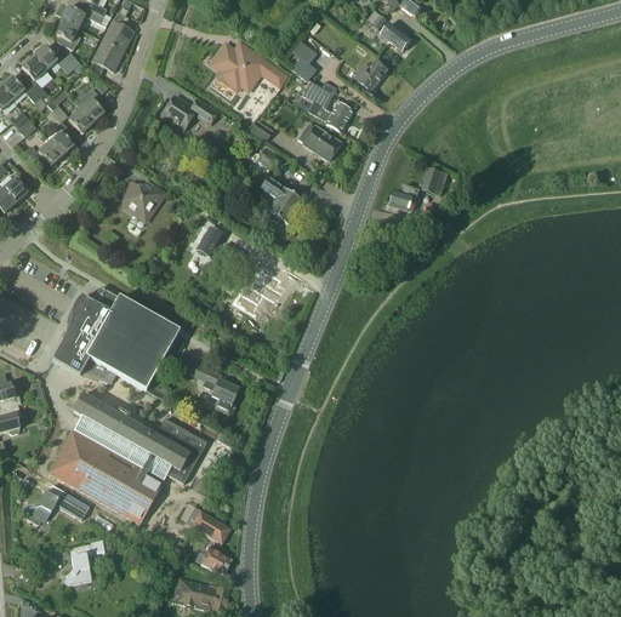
[(78,0),(77,3),(103,16),(107,10),(98,5),(101,0),(78,0)]
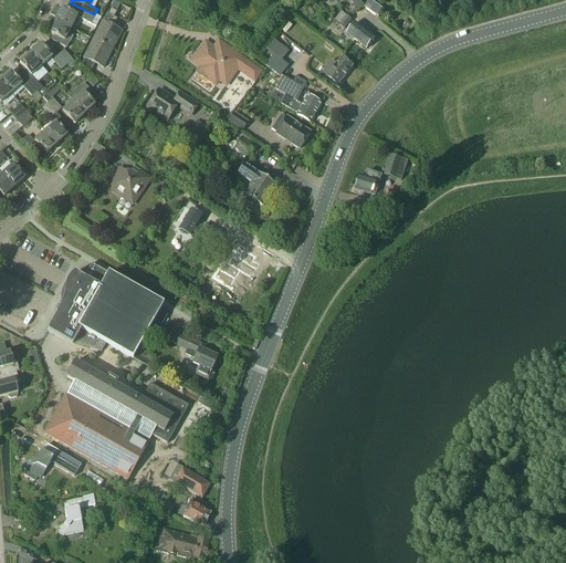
[(91,21),(94,14),(70,2),(66,9),(61,6),(55,18),(71,25),(76,14),(91,21)]
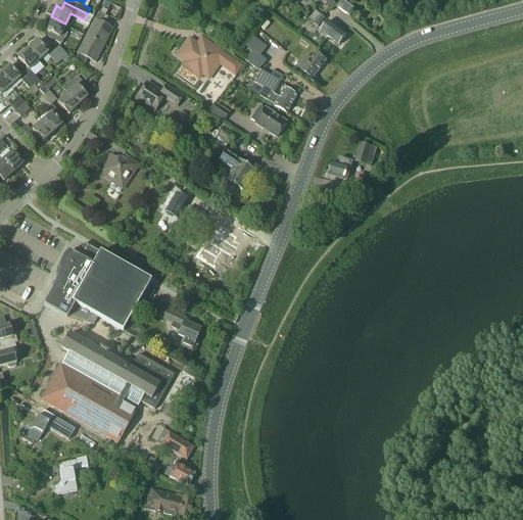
[(316,8),(310,16),(320,25),(326,15),(316,8)]
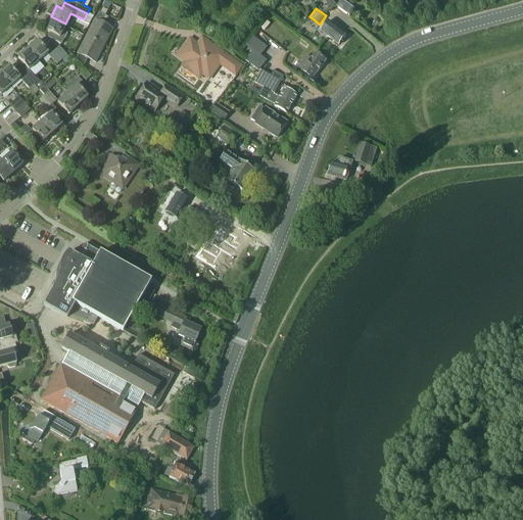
[(65,24),(51,16),(45,28),(49,31),(47,35),(61,42),(67,31),(63,29),(65,24)]
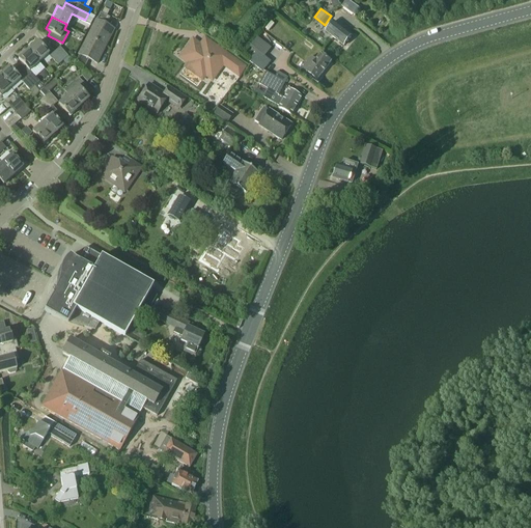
[(95,18),(87,34),(106,45),(114,27),(95,18)]
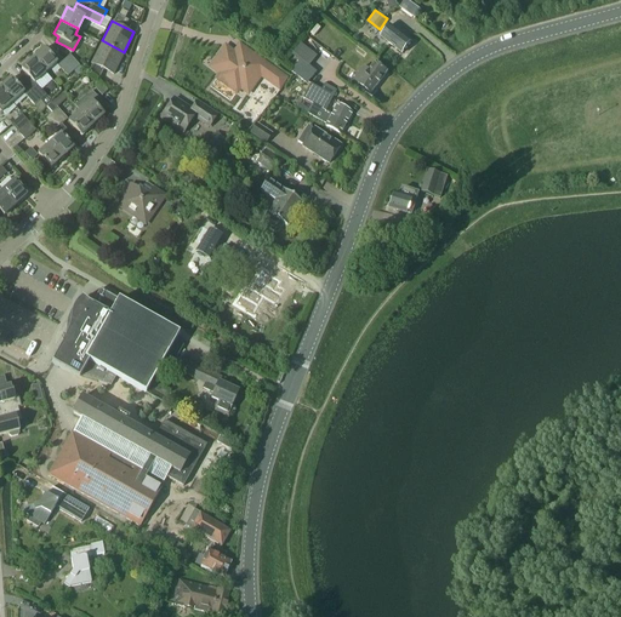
[(382,34),(387,38),(386,38),(402,51),(411,39),(396,26),(396,27),(389,23),(382,34)]
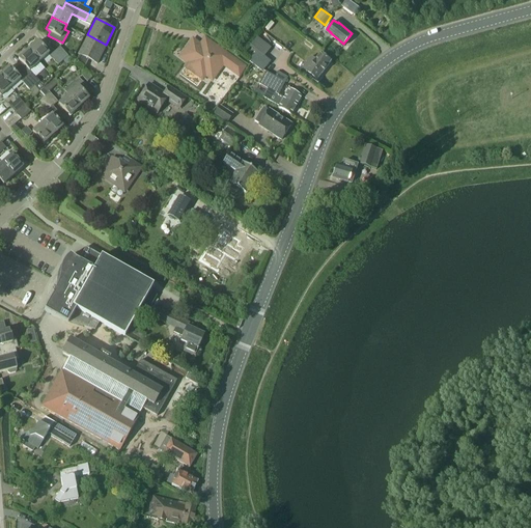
[(106,45),(87,34),(78,52),(96,61),(106,45)]
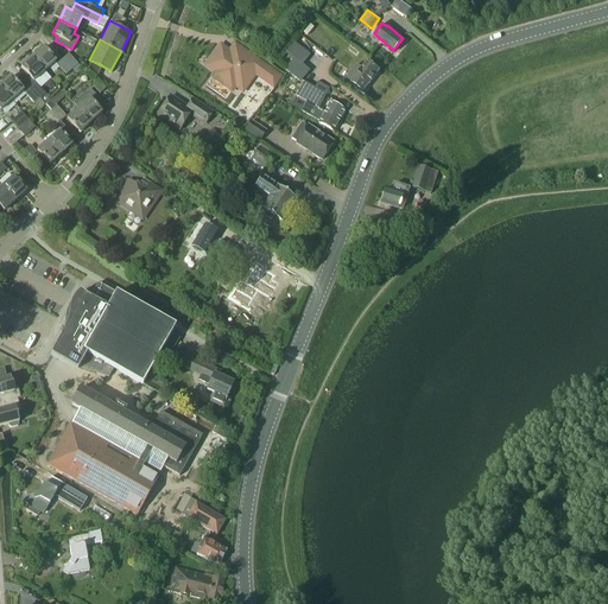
[(221,43),(207,63),(214,68),(236,84),(242,89),(255,71),(264,78),(271,68),(263,62),(241,46),(235,53),(228,49),(221,43)]
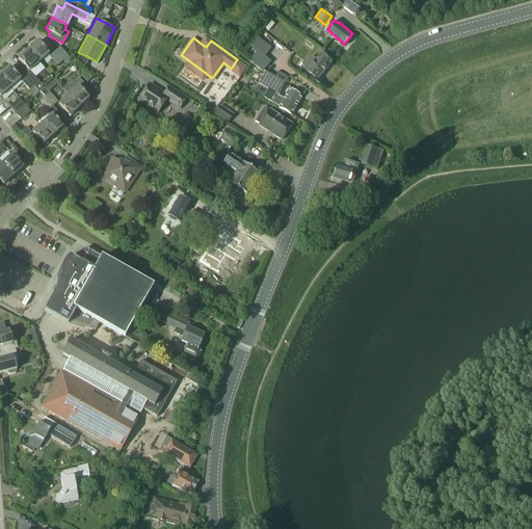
[(28,48),(40,60),(49,52),(37,40),(28,48)]
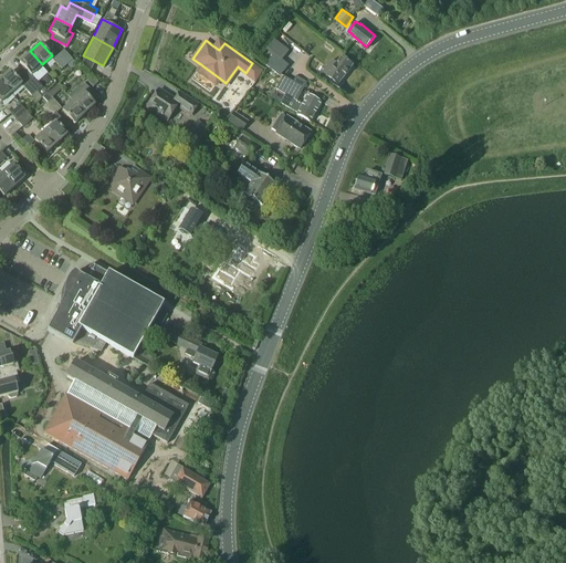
[(59,52),(67,62),(72,59),(64,48),(59,52)]
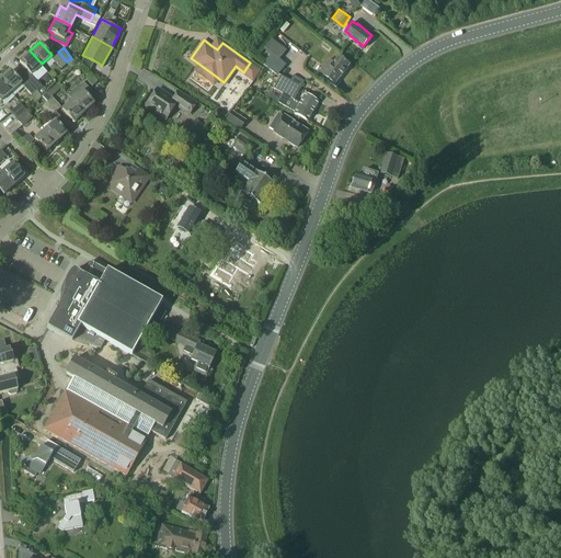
[(42,94),(47,90),(42,83),(32,72),(42,64),(30,50),(20,60),(23,65),(19,68),(36,89),(42,94)]
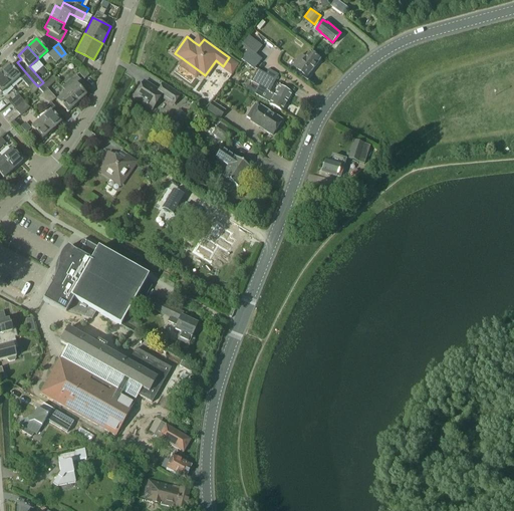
[(61,56),(53,47),(48,52),(55,61),(61,56)]
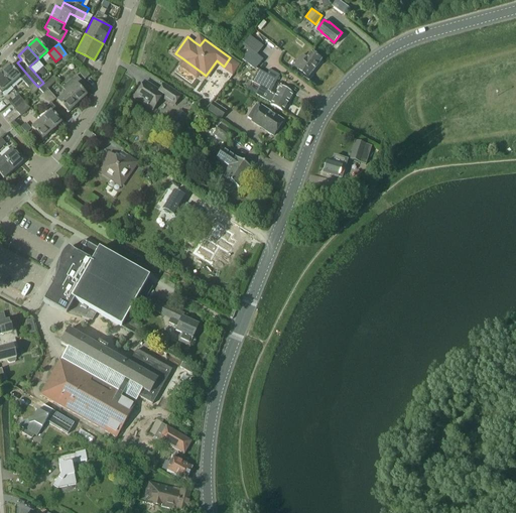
[(263,57),(250,47),(242,57),(255,68),(263,57)]
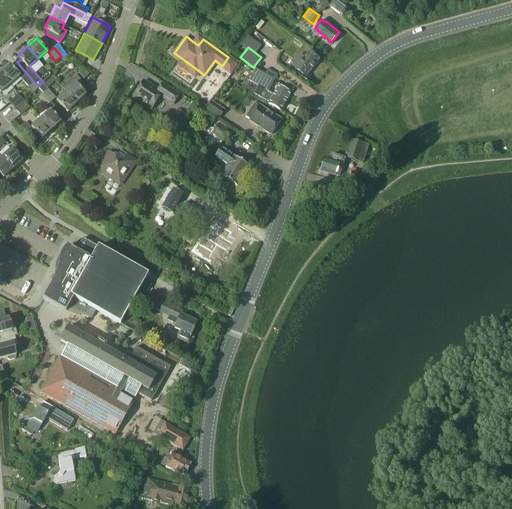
[(300,52),(292,64),(306,75),(320,57),(310,49),(305,56),(300,52)]
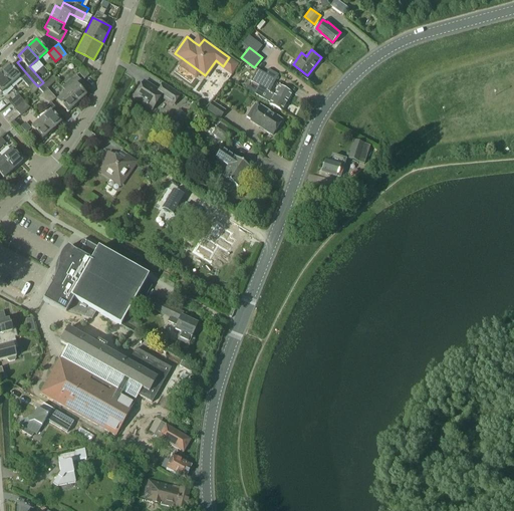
[(229,57),(223,66),(232,72),(238,63),(229,57)]
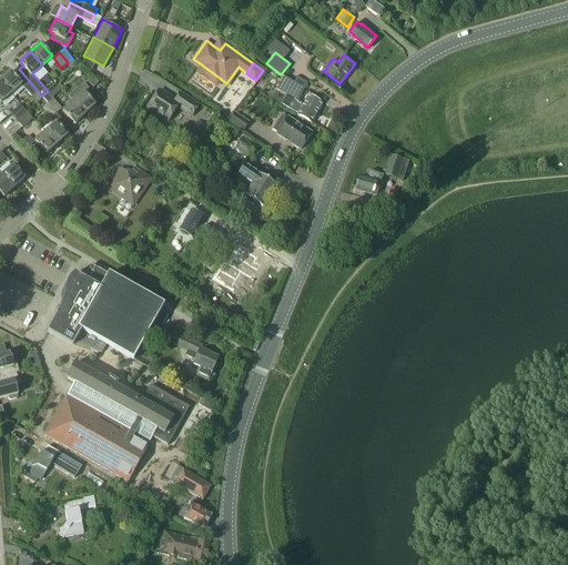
[(31,94),(37,90),(19,69),(13,73),(10,69),(0,78),(0,79),(11,92),(21,83),(31,94)]
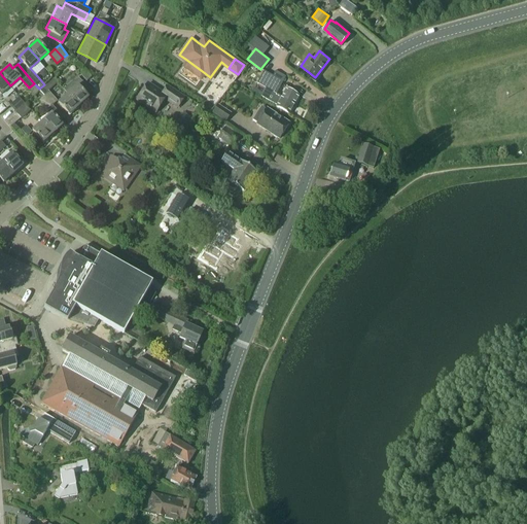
[(86,79),(92,75),(86,69),(81,74),(86,79)]
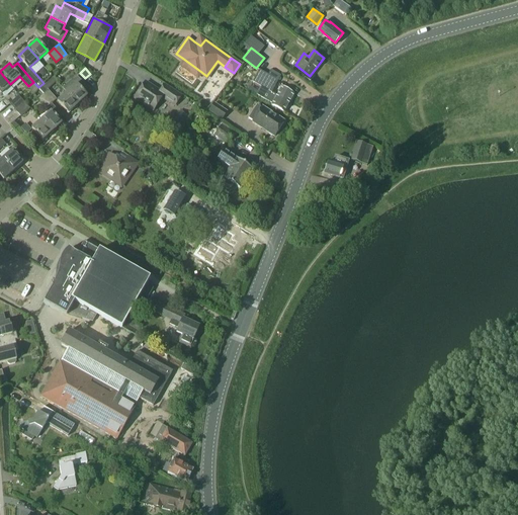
[(10,84),(0,72),(0,91),(1,92),(10,84)]
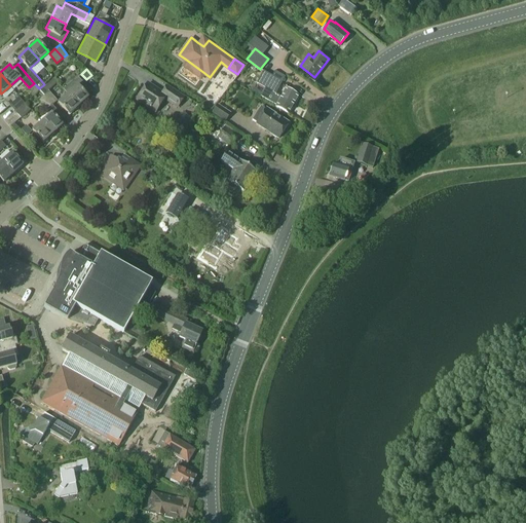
[(64,87),(68,91),(79,104),(88,96),(86,94),(90,89),(77,75),(64,87)]
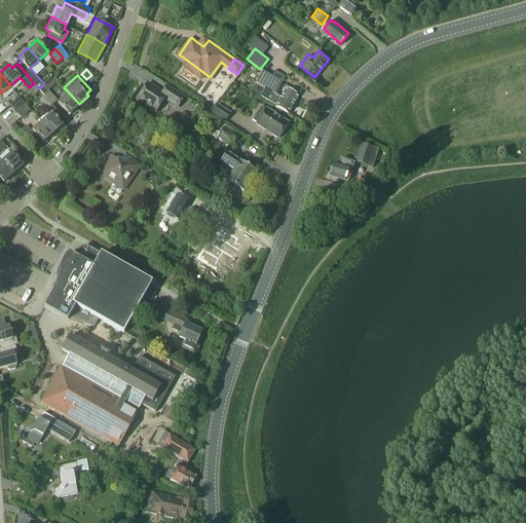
[(260,95),(276,103),(282,94),(275,91),(279,85),(259,75),(256,81),(264,86),(260,95)]
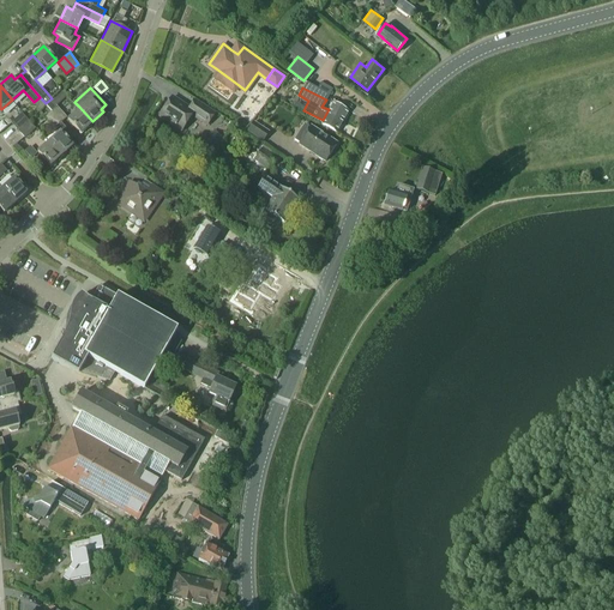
[(181,128),(192,113),(208,122),(215,112),(194,98),(190,106),(172,95),(160,114),(181,128)]
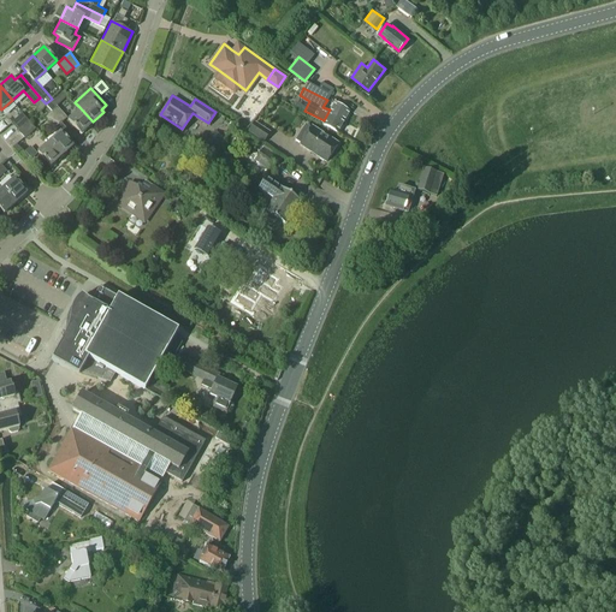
[(330,110),(324,120),(323,123),(338,131),(350,110),(335,101),(330,110)]
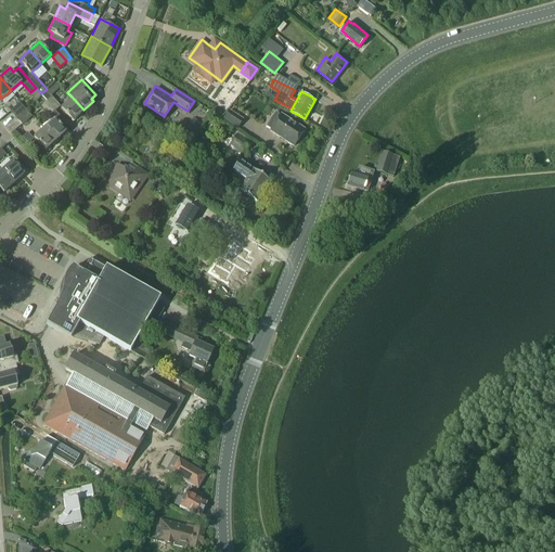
[(47,100),(55,108),(60,105),(51,95),(47,100)]
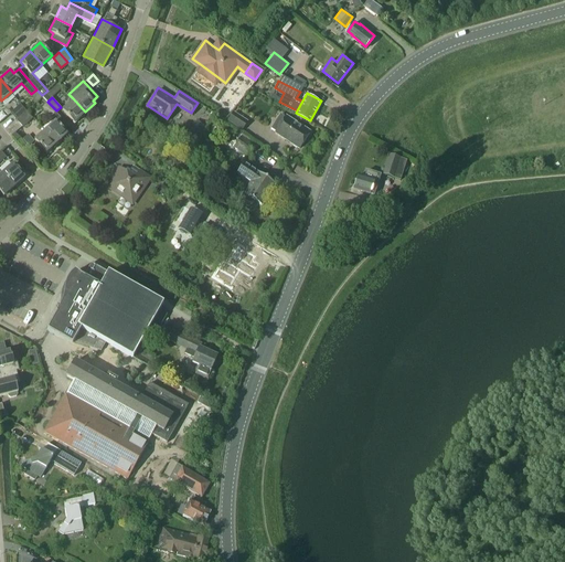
[(85,112),(73,98),(63,108),(74,122),(85,112)]
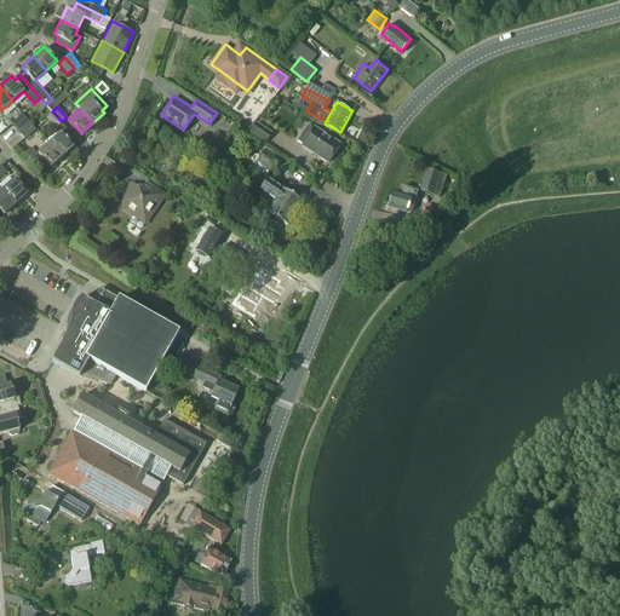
[(18,130),(29,120),(22,111),(11,121),(18,130)]
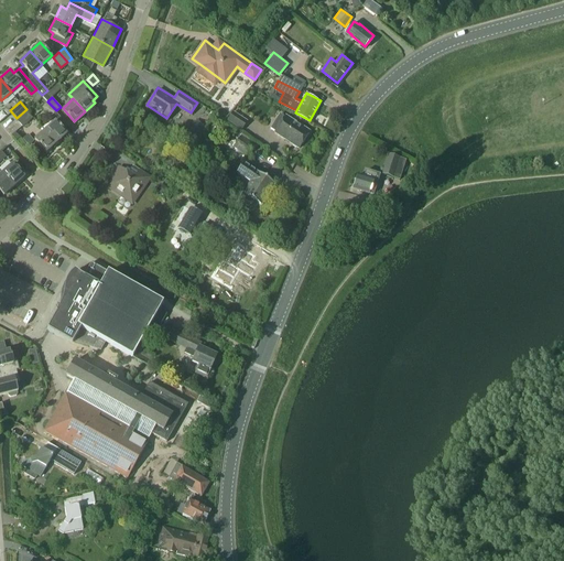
[(47,101),(42,106),(51,116),(55,119),(62,128),(67,123),(56,110),(47,101)]
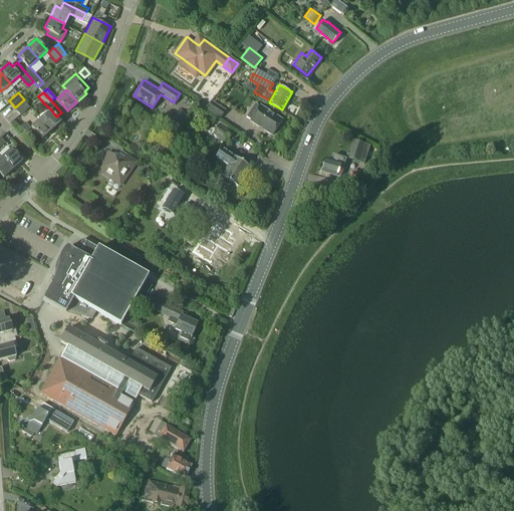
[(30,105),(24,99),(15,107),(21,113),(30,105)]
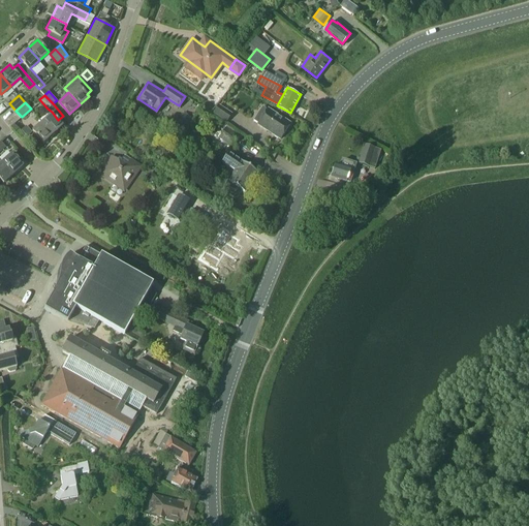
[(218,103),(213,112),(226,121),(232,113),(218,103)]
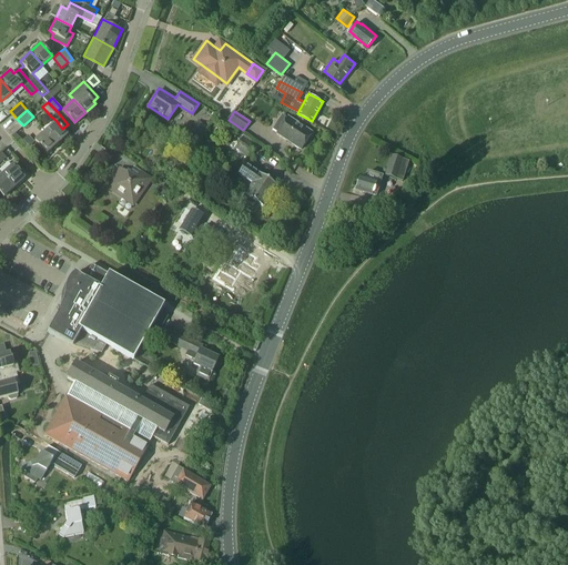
[(287,114),(277,130),(276,131),(301,148),(312,130),(287,114)]
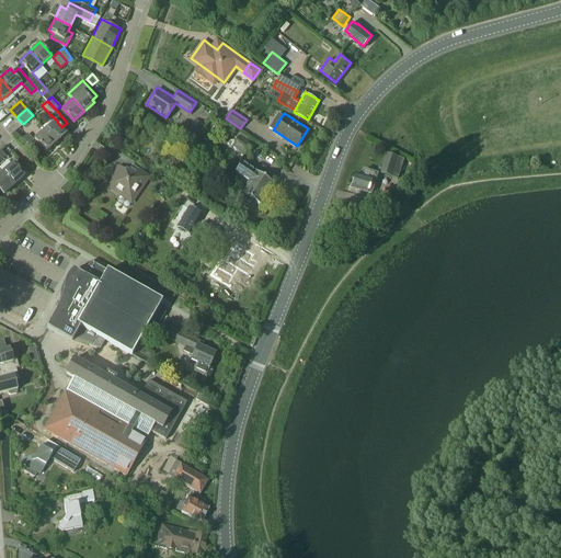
[(55,118),(44,127),(56,140),(66,132),(55,118)]
